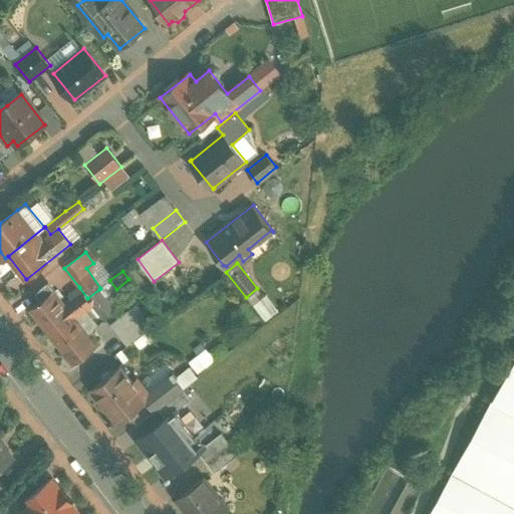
[(64,304),(48,283),(35,293),(41,300),(29,309),(45,330),(87,298),(79,287),(68,296),(70,299),(64,304)]
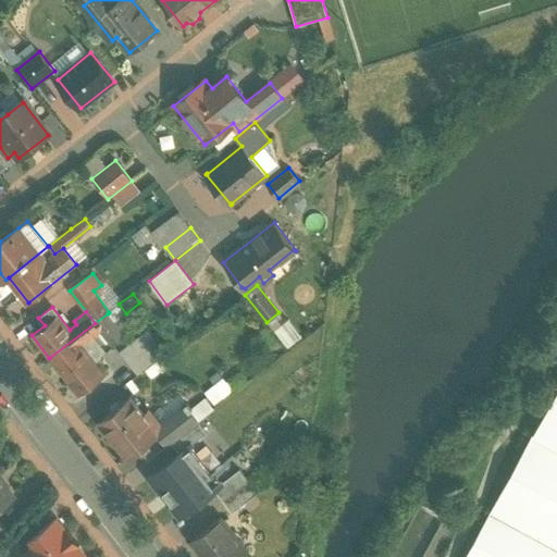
[(114,321),(108,313),(95,323),(100,332),(112,346),(132,331),(121,317),(114,321)]
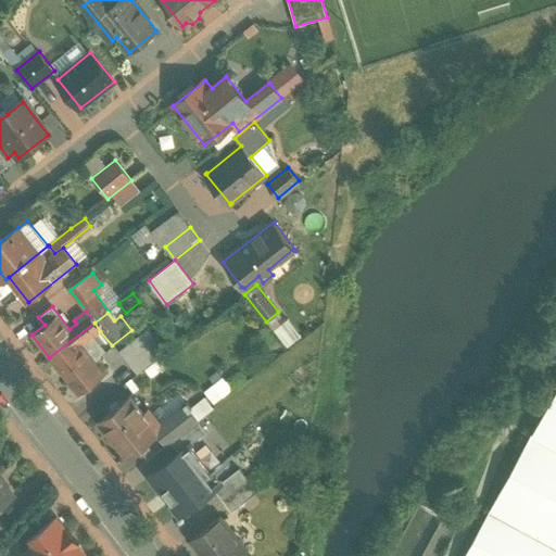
[(292,317),(278,326),(289,344),(303,336),(292,317)]
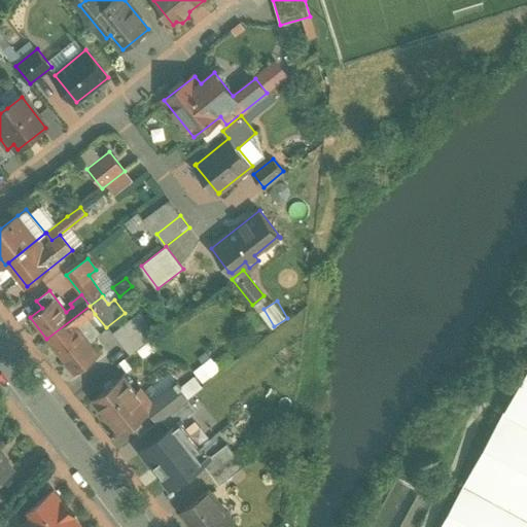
[(90,306),(46,339),(75,375),(100,355),(78,327),(95,314),(90,306)]
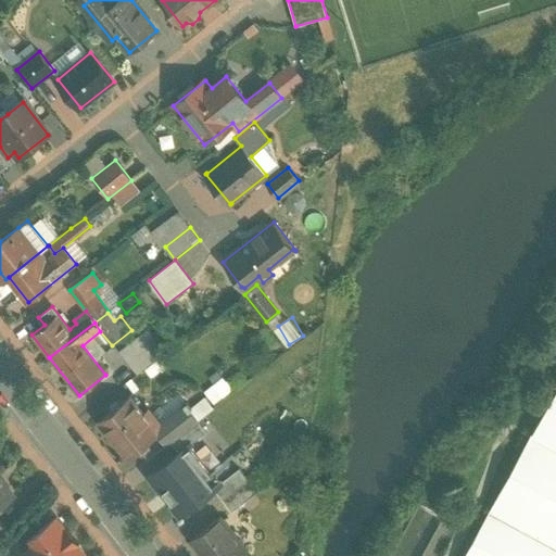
[(137,349),(113,368),(121,378),(144,359),(137,349)]
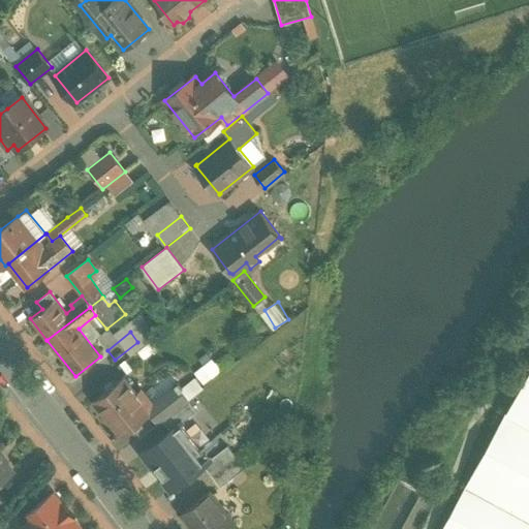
[(196,371),(205,383),(223,371),(215,359),(196,371)]
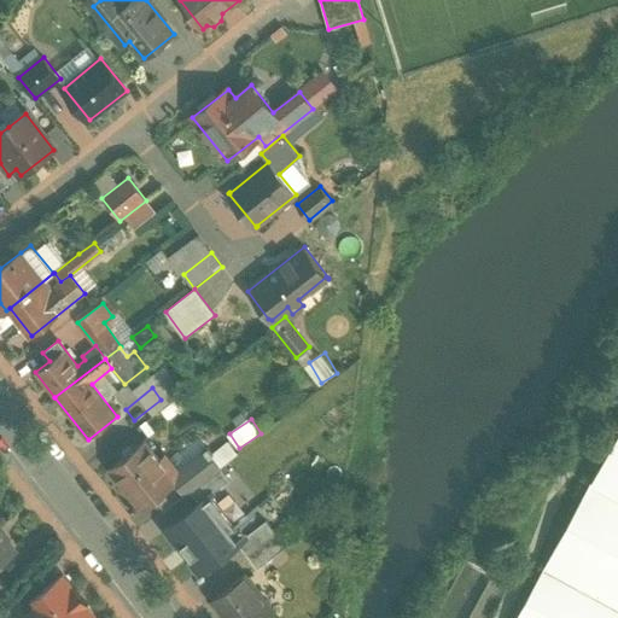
[(617,433),(593,481),(617,494),(617,433)]
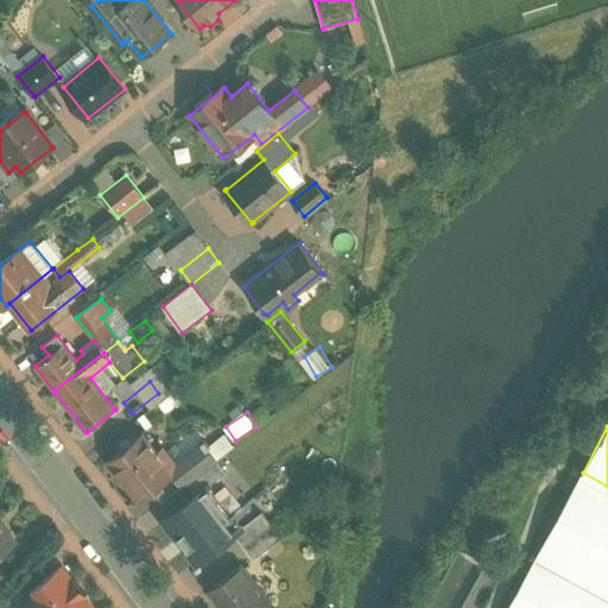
[(141,434),(108,460),(140,501),(152,492),(173,475),(141,434)]
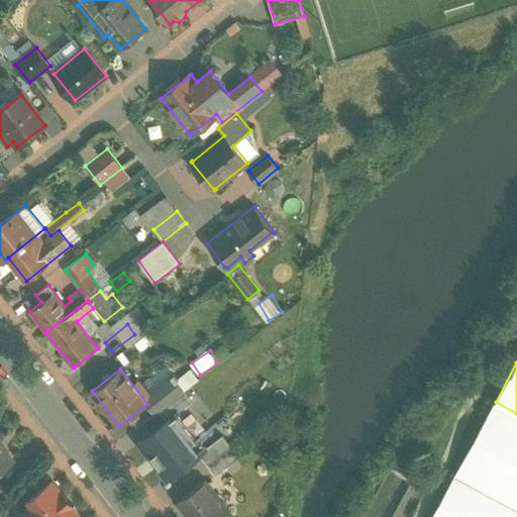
[(193,388),(170,406),(180,420),(218,392),(205,375),(192,386),(193,388)]
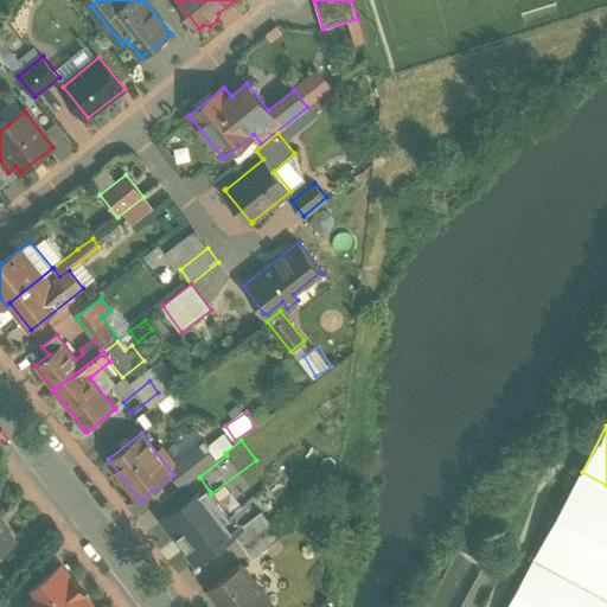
[(606,485),(582,472),(534,560),(606,600),(606,485)]
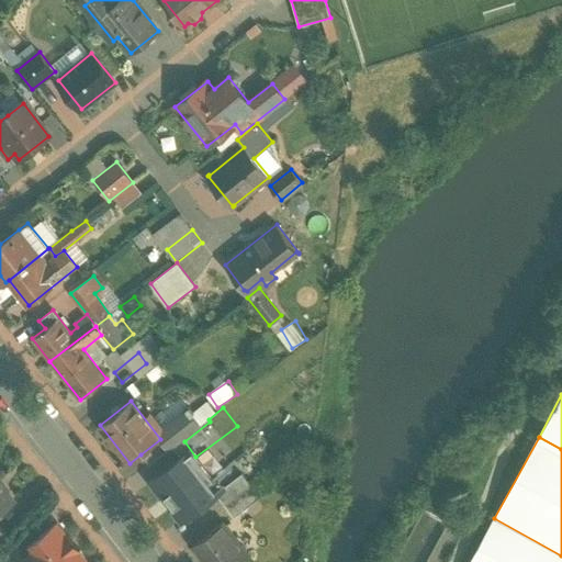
[(160,439),(141,454),(149,465),(169,450),(160,439)]
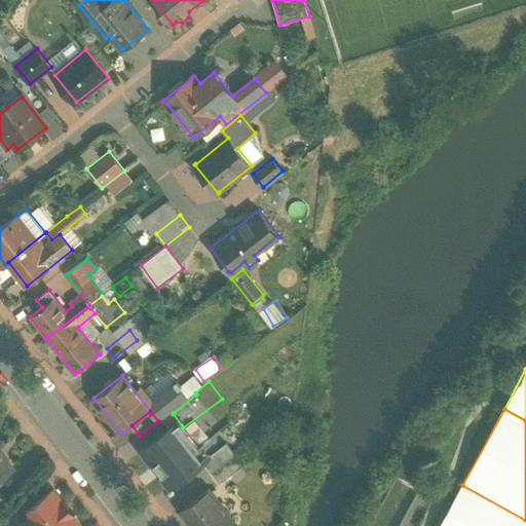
[(172,425),(136,453),(162,486),(175,477),(188,462),(172,442),(180,437),(172,425)]
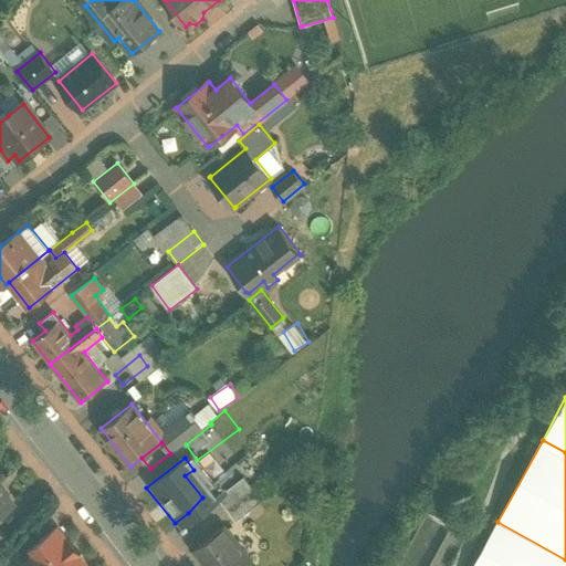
[(220,484),(202,498),(188,513),(201,528),(227,510),(234,503),(220,484)]
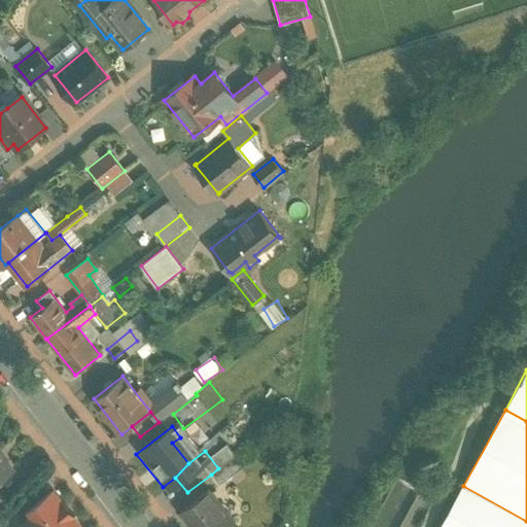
[(218,468),(211,475),(219,486),(247,465),(238,453),(218,468)]
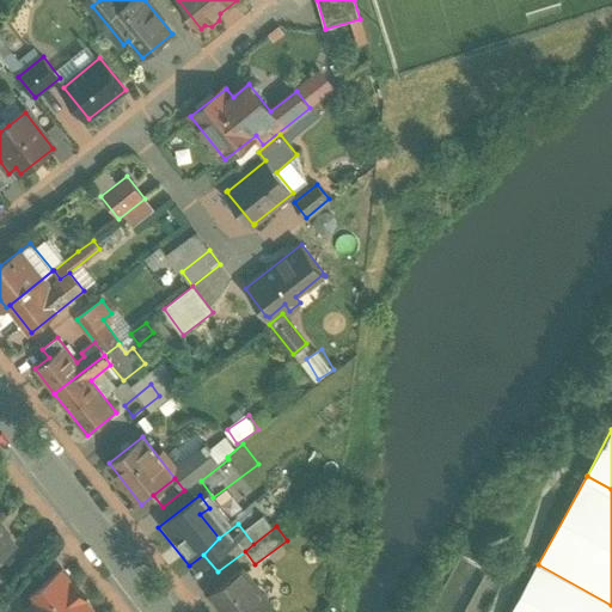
[(0,557),(14,546),(0,528),(0,557)]
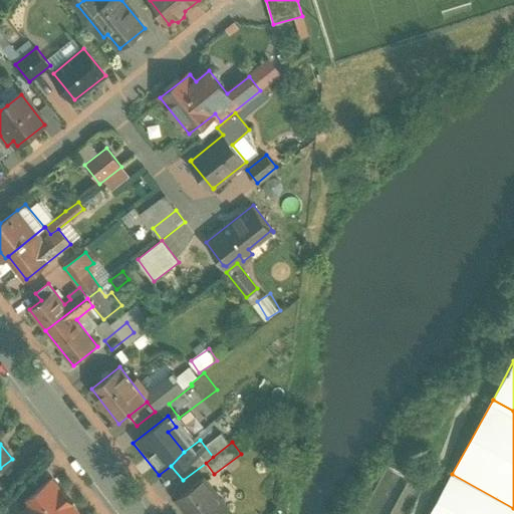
[(513,513),(513,508),(452,474),(430,513),(513,513)]
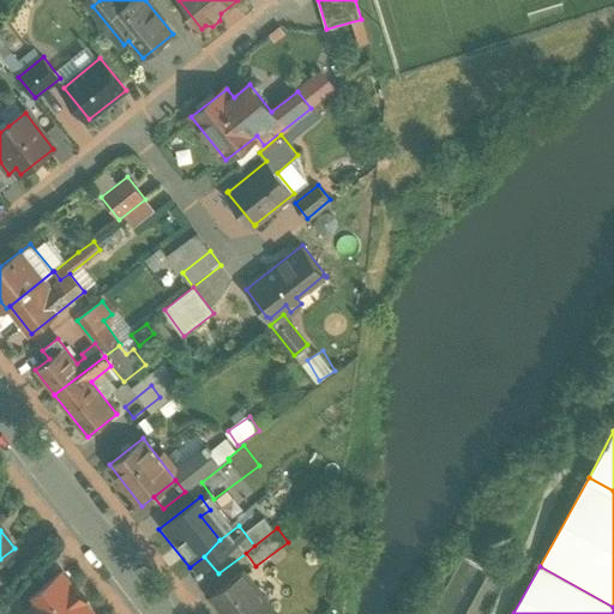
[(272,613),(275,612),(244,571),(211,596),(224,613),(272,613)]
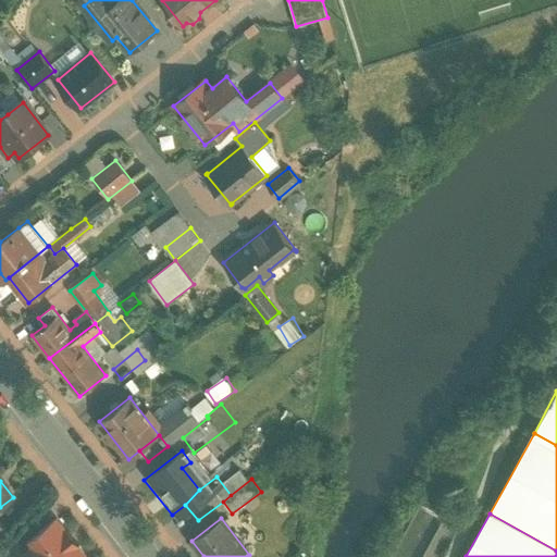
[(57,520),(27,543),(28,544),(27,549),(22,549),(20,556),(86,556),(77,546),(78,546),(67,531),(66,532),(57,520)]
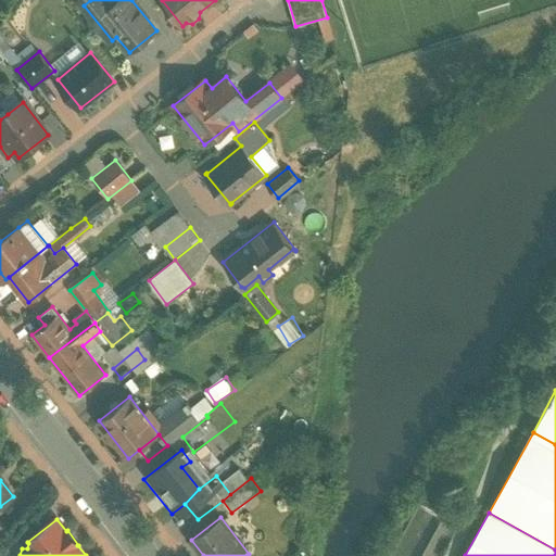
[(13,538),(0,551),(0,555),(20,555),(22,548),(13,538)]
